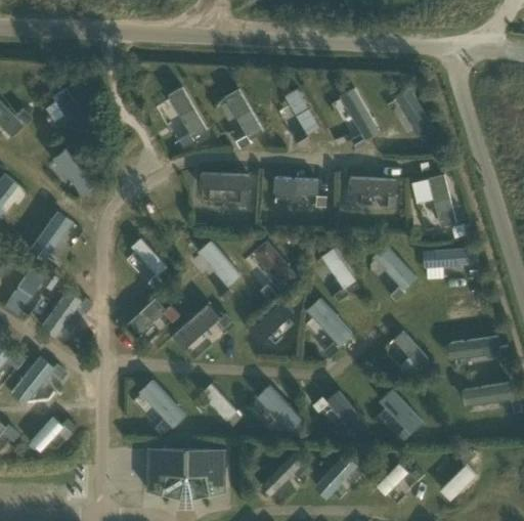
[(209,135),(182,90),(168,99),(189,136),(178,142),(183,152),(209,135)]
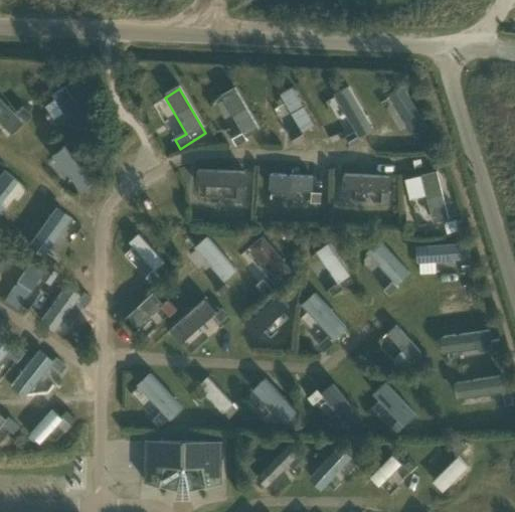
[(92,128),(65,91),(51,100),(77,138),(92,128)]
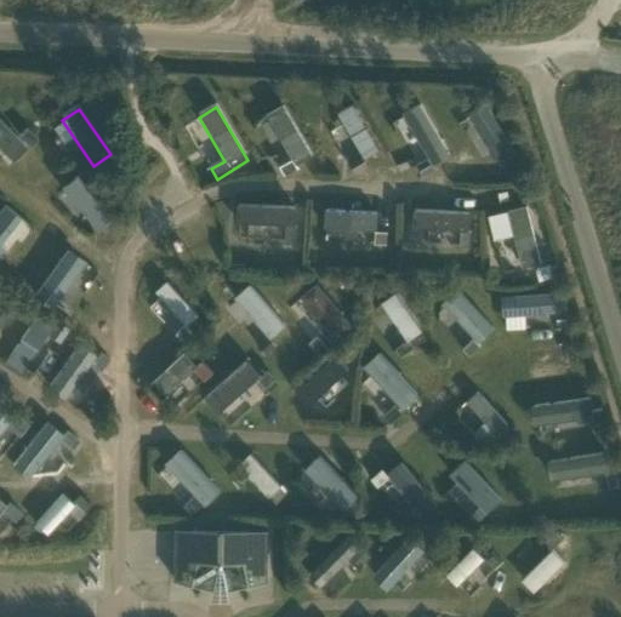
[(315,164),(283,109),(265,120),(291,164),(279,172),(285,182),(315,164)]
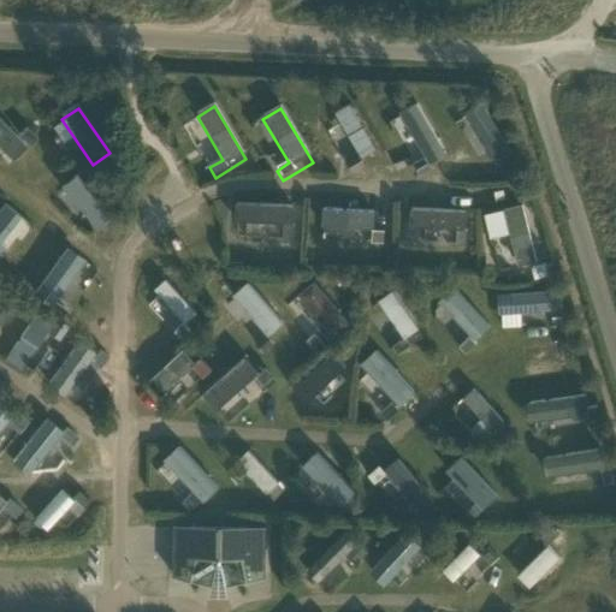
[(448,160),(416,108),(400,119),(431,171),(448,160)]
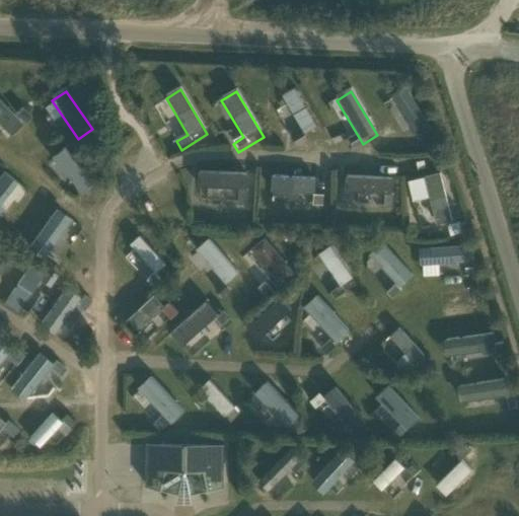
[(318,132),(295,92),(282,100),(305,140),(318,132)]
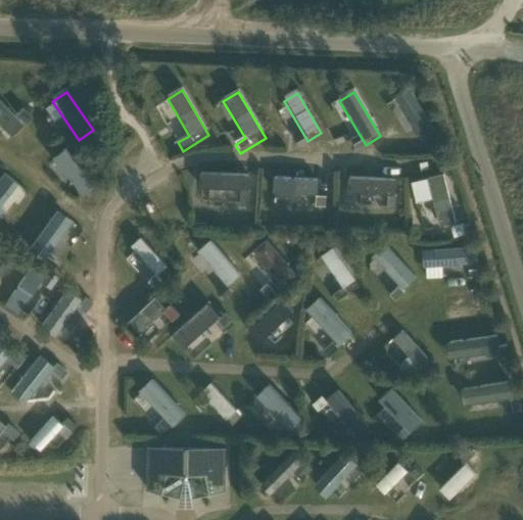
[(411,93),(396,101),(423,145),(437,137),(411,93)]
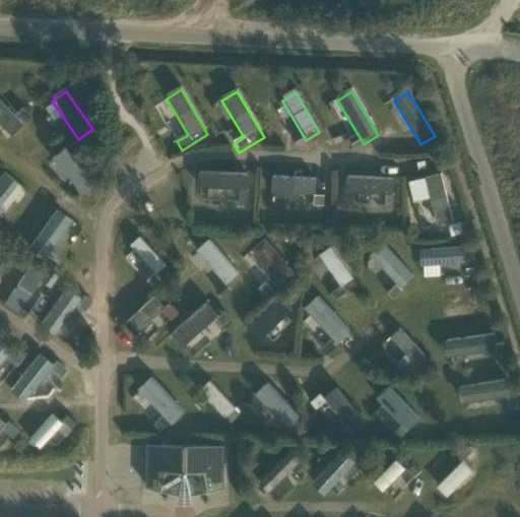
[(23,130),(0,105),(0,129),(11,141),(23,130)]
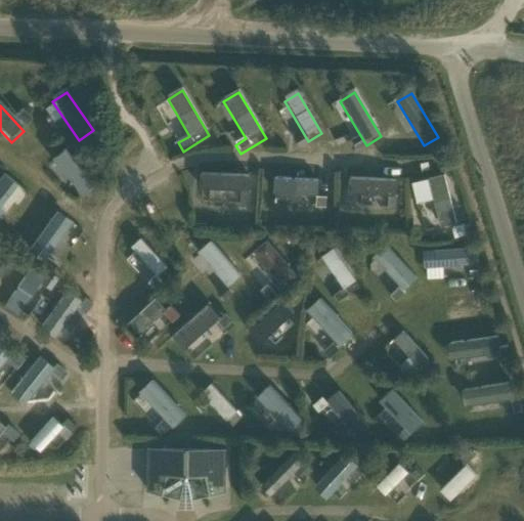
[(96,189),(63,153),(51,164),(83,201),(96,189)]
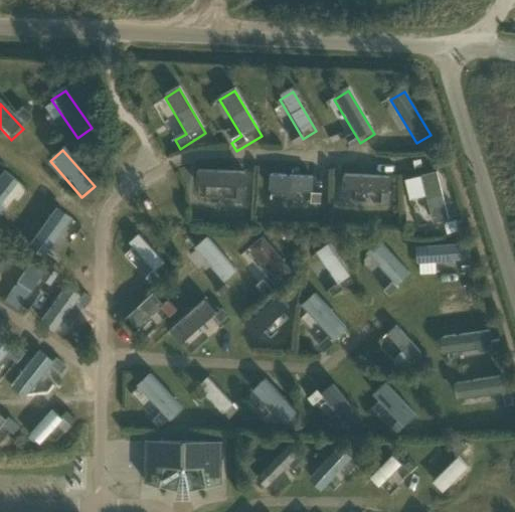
[(449,218),(436,170),(419,175),(433,222),(449,218)]
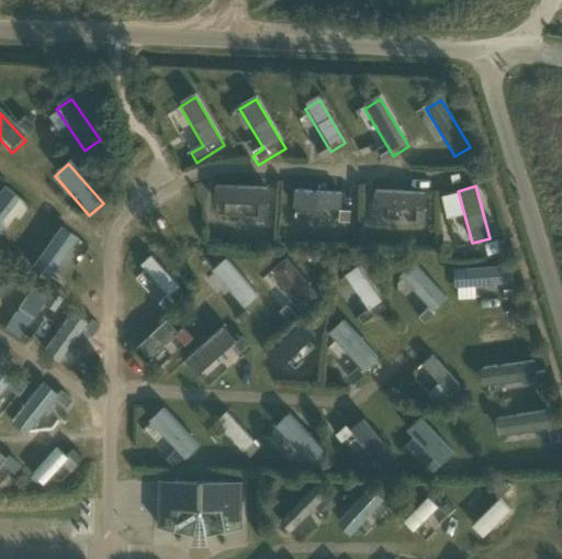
[(269,187),(214,187),(214,204),(258,204),(258,222),(268,222),(269,187)]
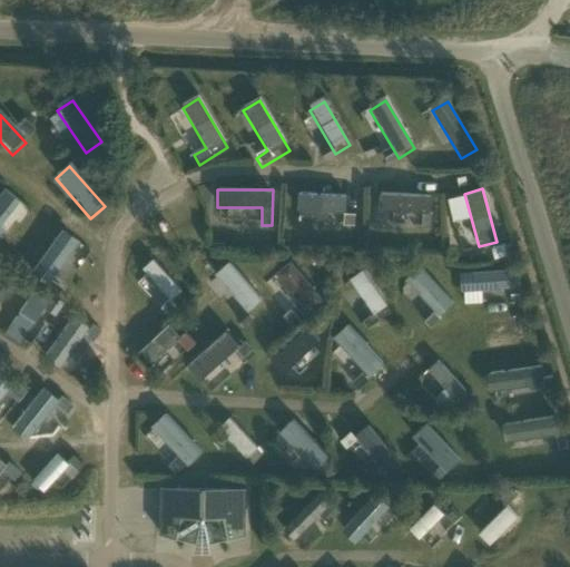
[(20,205),(3,193),(0,196),(0,247),(8,237),(0,232),(20,205)]
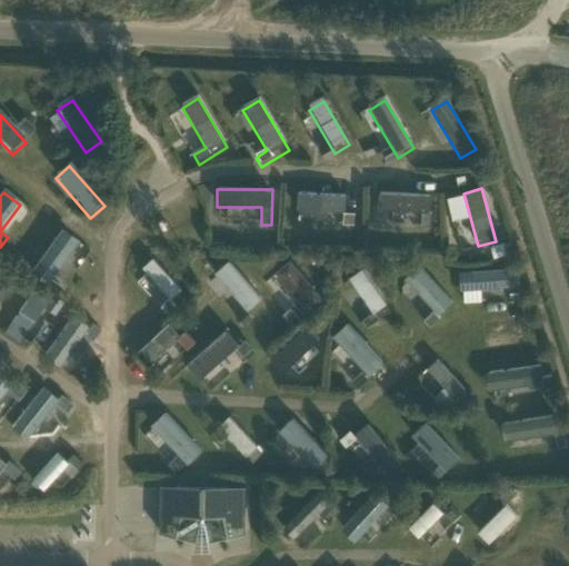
[(429,192),(378,192),(378,211),(429,212),(429,192)]
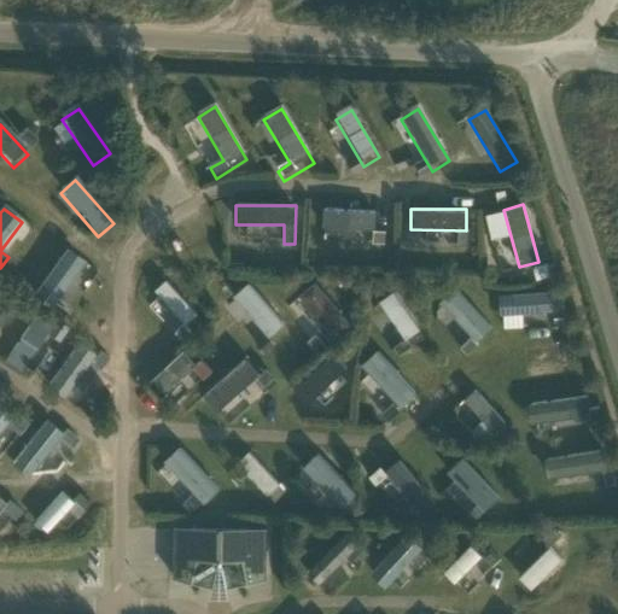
[(374,232),(375,212),(322,210),(321,231),(374,232)]
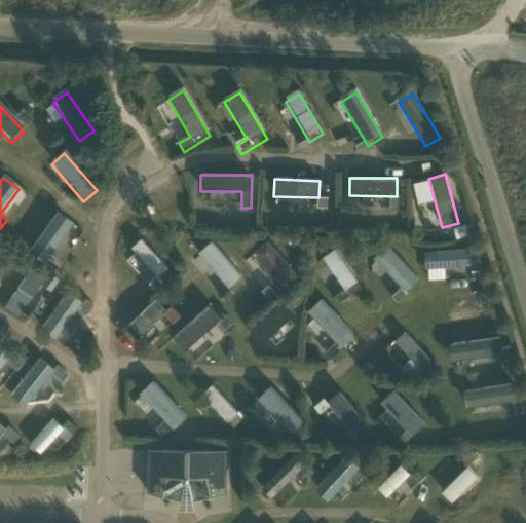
[(73,229),(55,217),(28,257),(45,269),(73,229)]
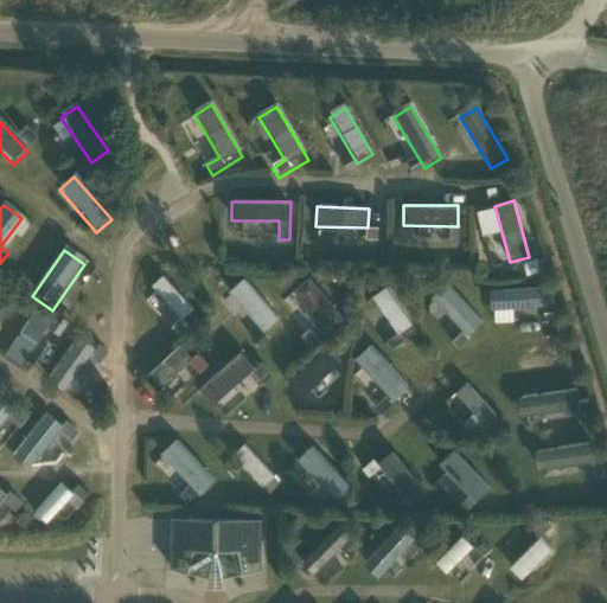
[(193,309),(161,275),(149,286),(181,320),(193,309)]
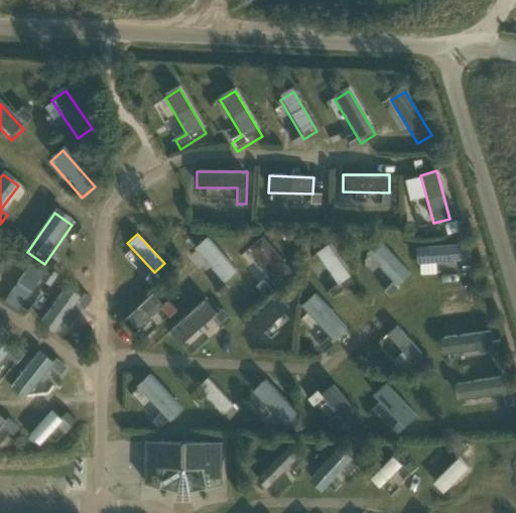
[(237,270),(208,236),(194,247),(224,281),(237,270)]
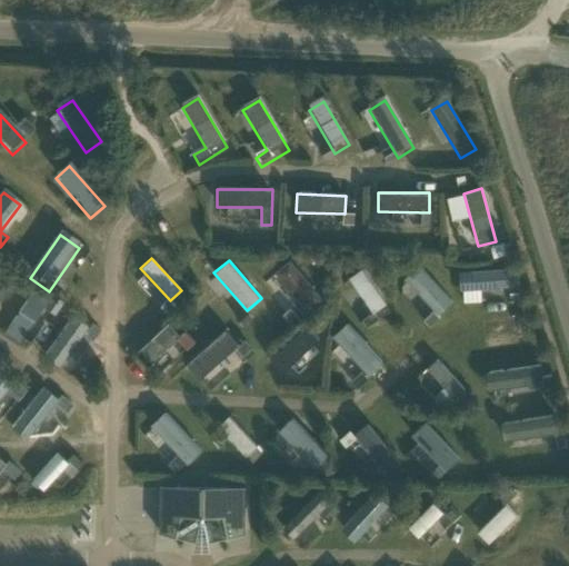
[(322,299),(290,260),(276,272),(296,297),(292,300),(305,315),(322,299)]
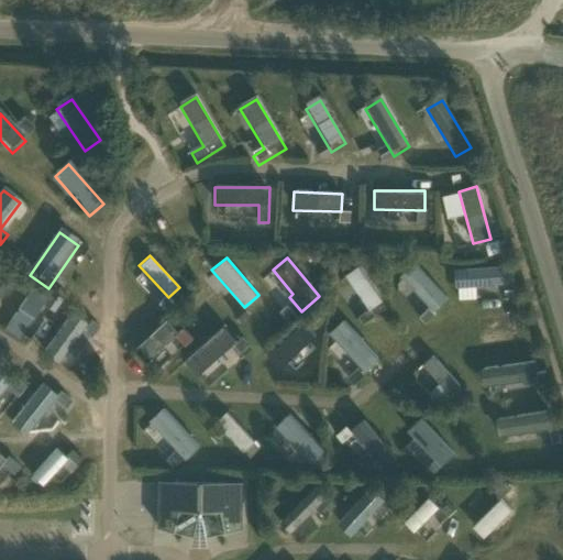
[(448,298),(415,263),(400,275),(429,307),(418,317),(426,326),(435,317),(432,313),(448,298)]
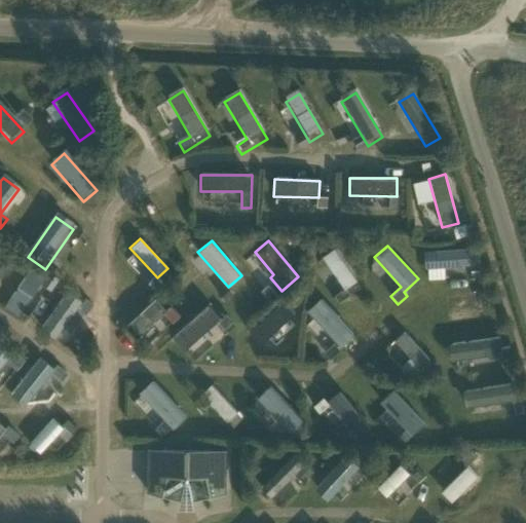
[(474,248),(423,250),(424,266),(475,265),(474,248)]
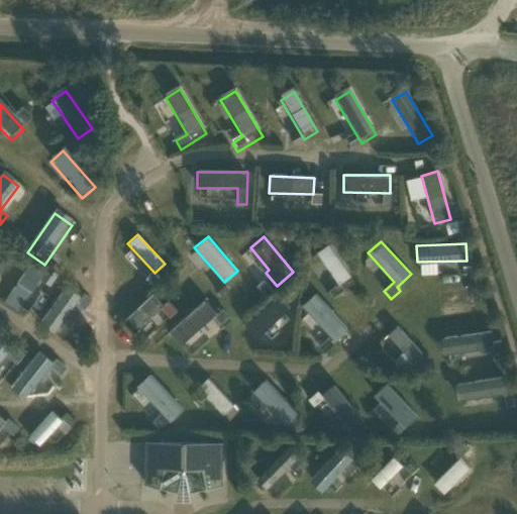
[(350,279),(329,245),(317,252),(338,285),(328,291),(333,299),(344,292),(339,286),(350,279)]
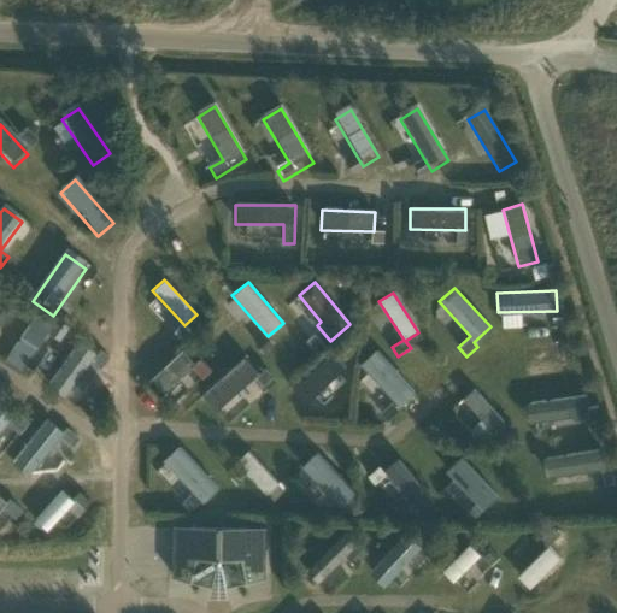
[(52,334),(34,322),(11,354),(5,363),(22,375),(52,334)]
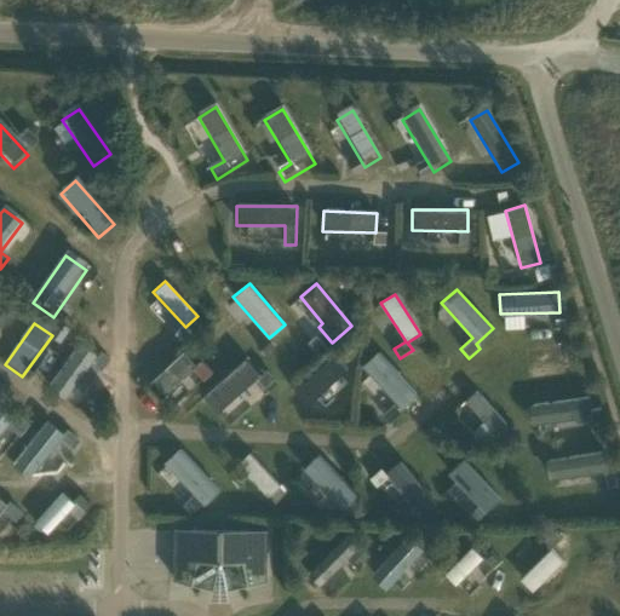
[(524,349),(528,381),(547,380),(546,369),(580,366),(578,344),(524,349)]
